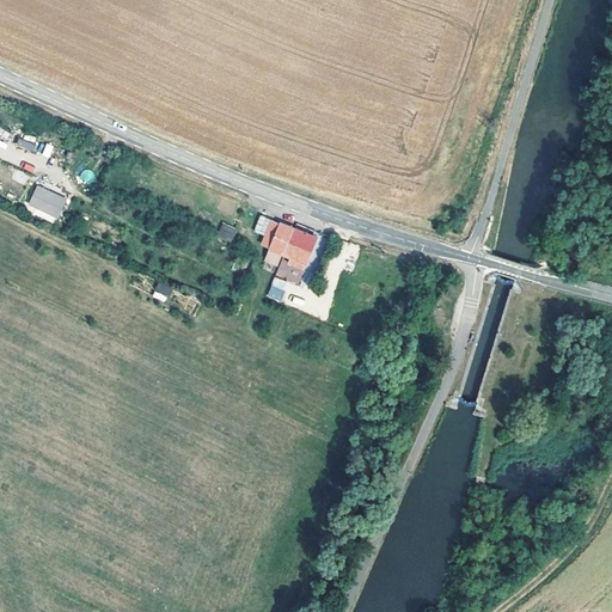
[(32,151),(35,145),(19,139),(17,145),(32,151)]
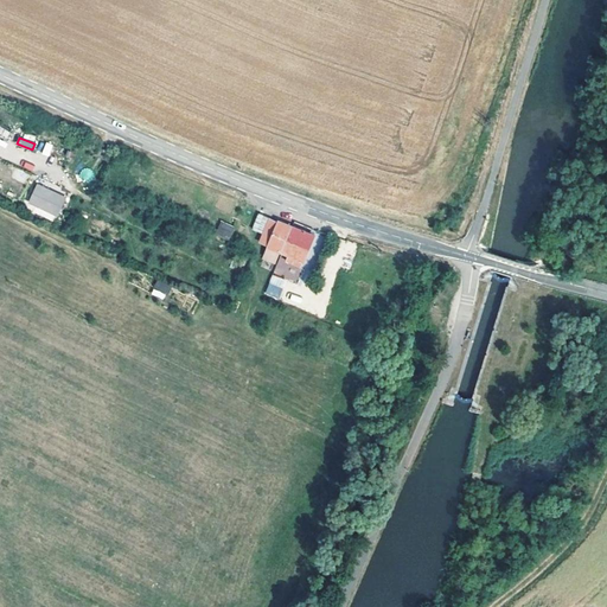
[(58,215),(65,197),(38,184),(30,202),(58,215)]
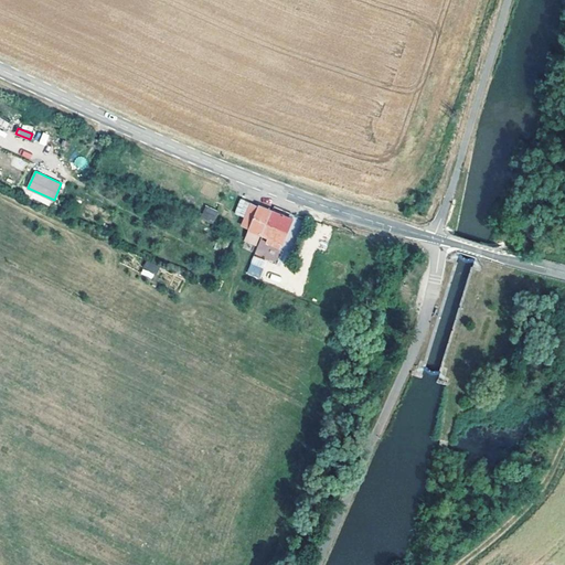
[(245,217),(252,203),(242,199),(235,213),(245,217)]
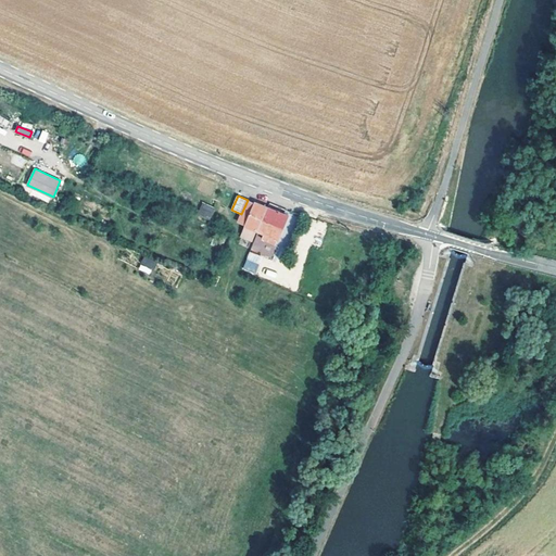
[(247,225),(255,203),(248,200),(241,214),(238,222),(247,225)]
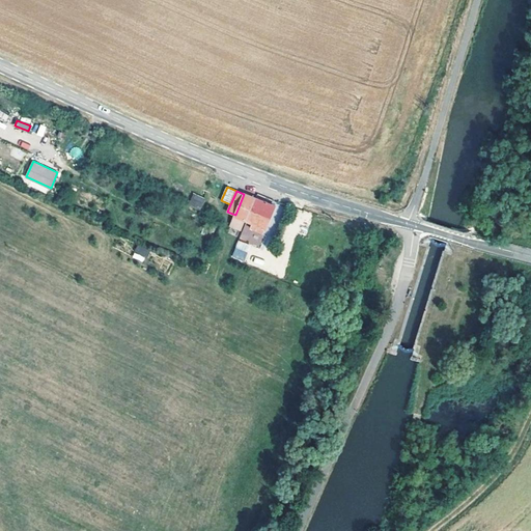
[(247,219),(255,199),(249,196),(244,194),(235,215),(244,218),(247,219)]
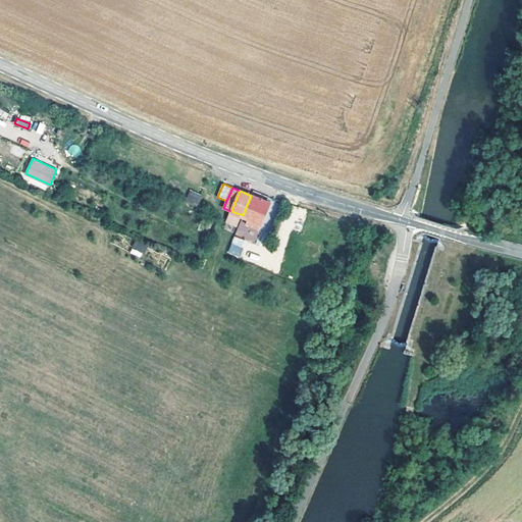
[(261,223),(270,203),(261,199),(251,195),(251,196),(243,215),(242,216),(249,219),(246,223),(257,228),(259,224),(254,222),(255,221),(261,223)]
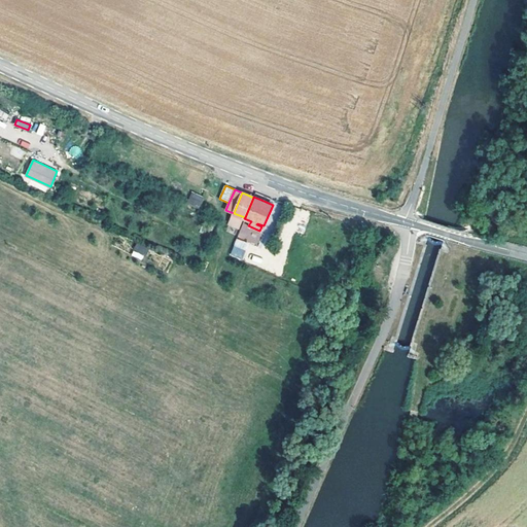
[(200,207),(202,202),(190,198),(188,203),(200,207)]
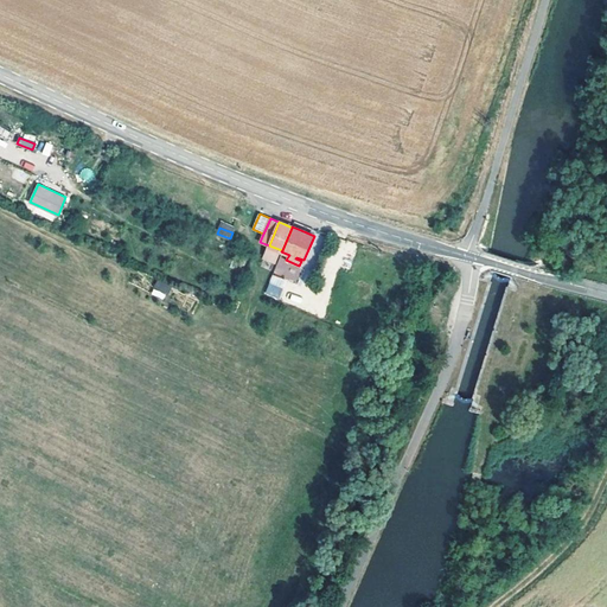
[(274,262),(279,249),(269,246),(263,257),(274,262)]
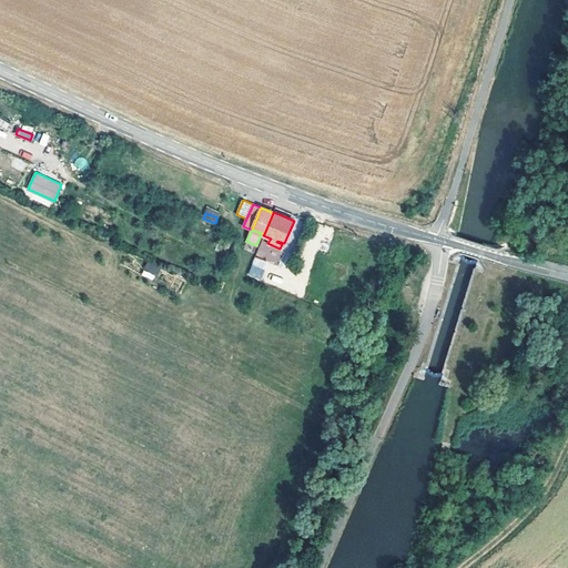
[(247,275),(260,281),(267,262),(255,256),(247,275)]
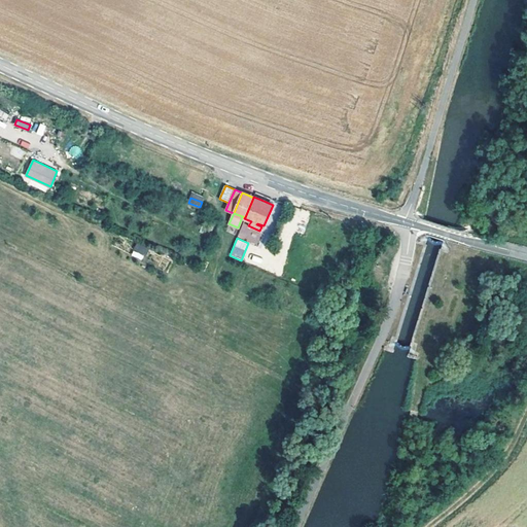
[(131,255),(143,260),(148,248),(136,243),(131,255)]
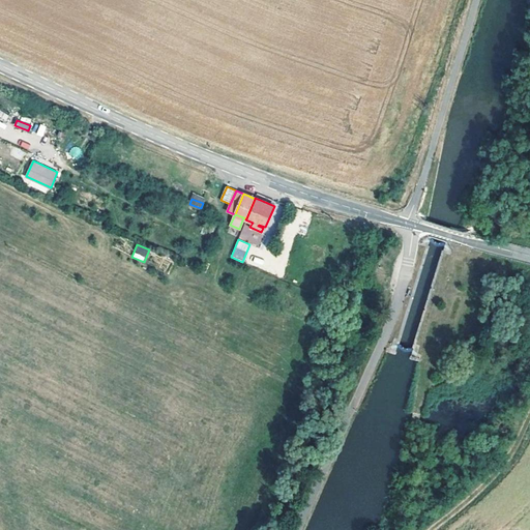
All buildings are outlined.
